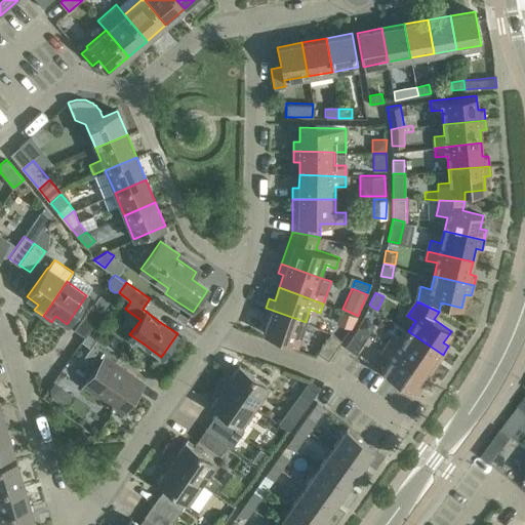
[(74,329),(85,336),(103,312),(91,304),(74,329)]
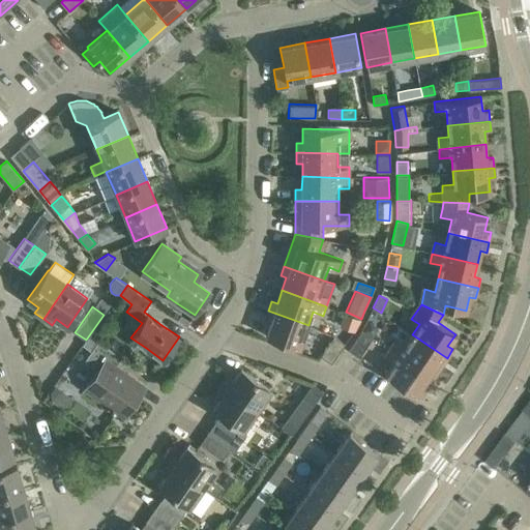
[(308,325),(268,311),(265,320),(270,322),(266,335),(300,348),(308,325)]
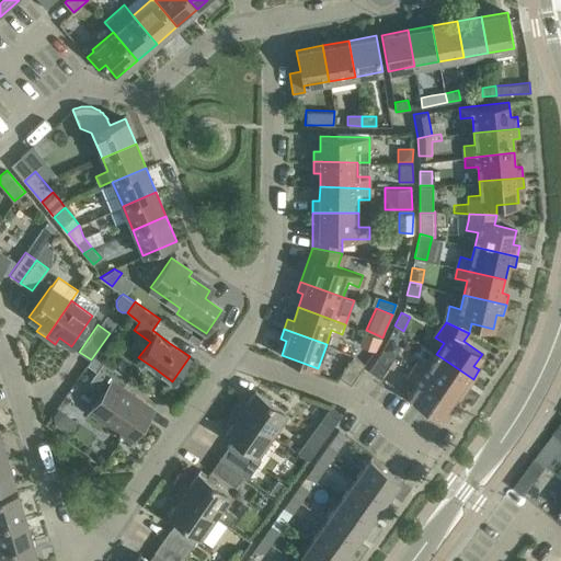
[(366,330),(361,343),(375,350),(382,338),(378,335),(366,330)]
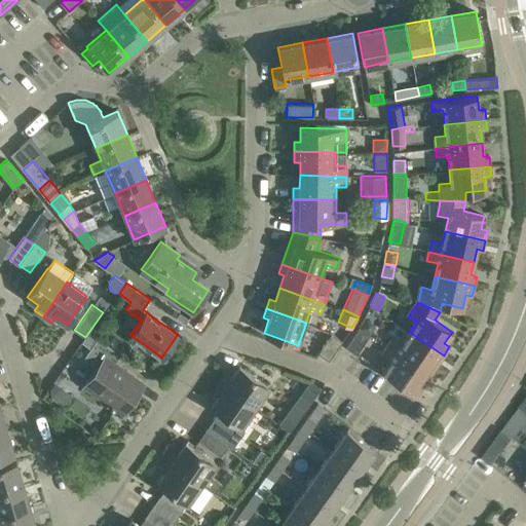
[(367,318),(361,329),(370,335),(374,328),(372,322),(367,318)]
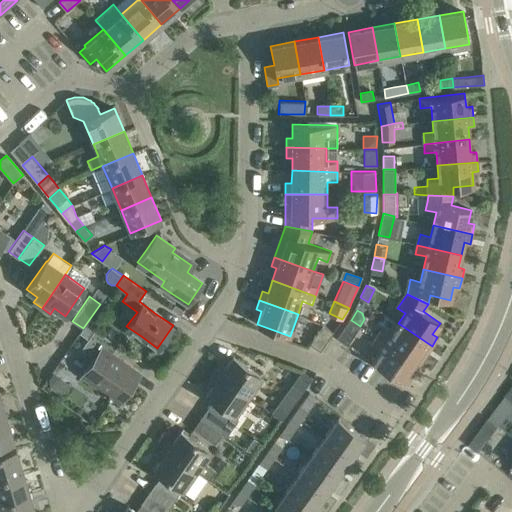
[(360,326),(351,320),(349,318),(347,321),(336,338),(347,345),(358,328),(360,326)]
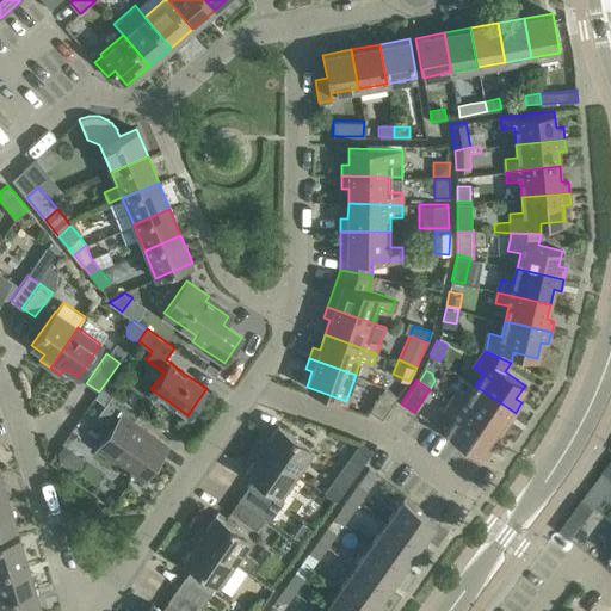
[(104,386),(96,397),(105,405),(97,417),(98,417),(99,415),(113,426),(98,448),(134,473),(143,479),(166,445),(133,423),(140,412),(113,393),(104,386)]
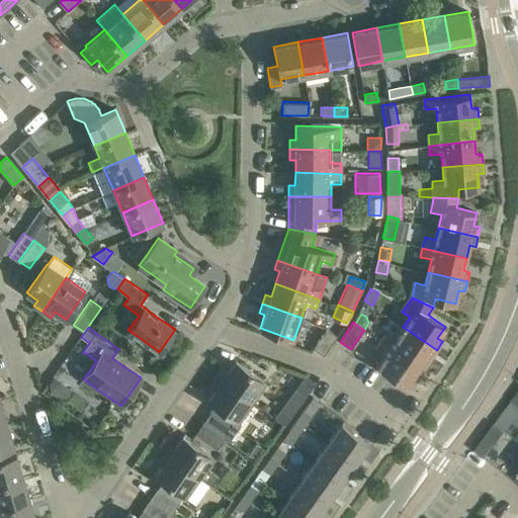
[(386,331),(381,339),(424,369),(437,350),(403,327),(396,338),(386,331)]
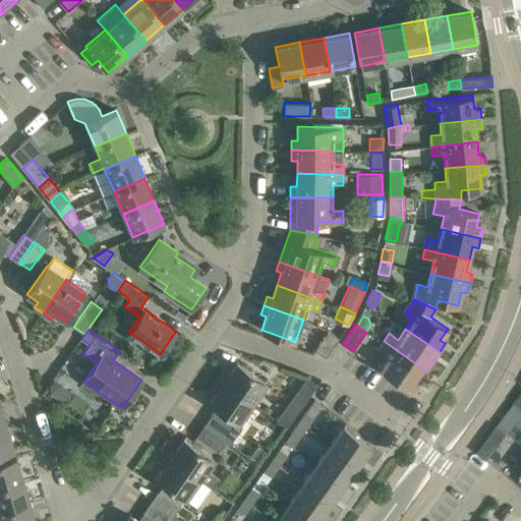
[(314,349),(326,357),(339,338),(328,330),(314,349)]
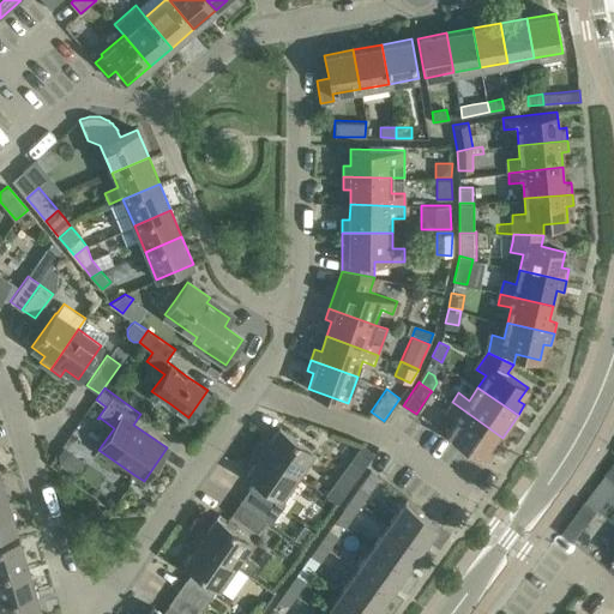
[(503,438),(452,402),(444,413),(455,420),(446,433),(487,461),(503,438)]
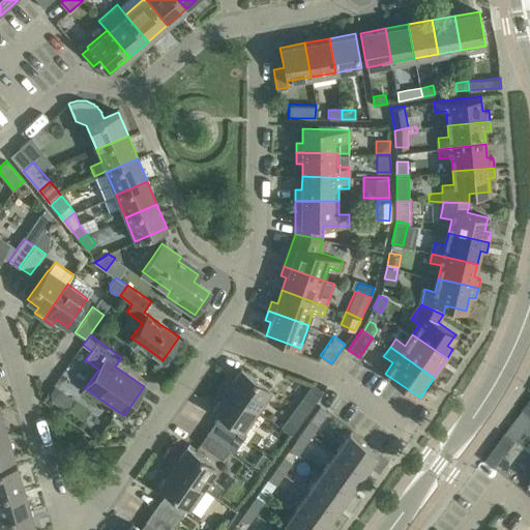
[(227,376),(222,384),(257,409),(270,389),(241,369),(233,380),(227,376)]
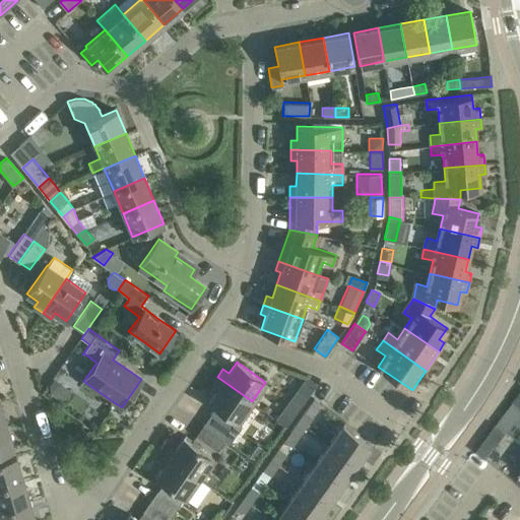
[(217,377),(211,386),(217,390),(209,401),(216,406),(204,425),(225,440),(230,443),(242,426),(240,421),(239,420),(252,401),(217,377)]
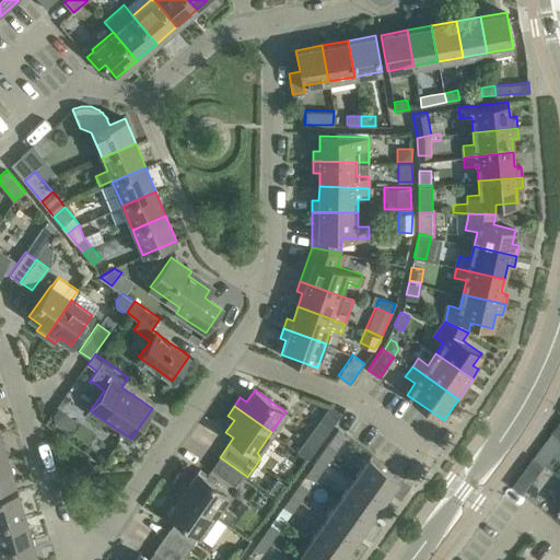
[(298,451),(308,459),(326,436),(314,428),(298,451)]
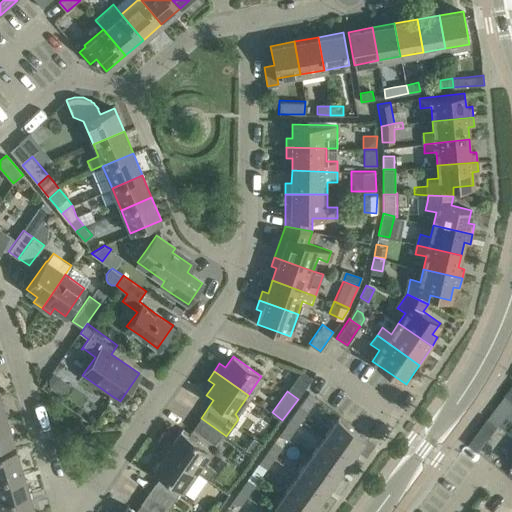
[(297,408),(292,416),(300,421),(305,414),(316,397),(309,392),(297,408)]
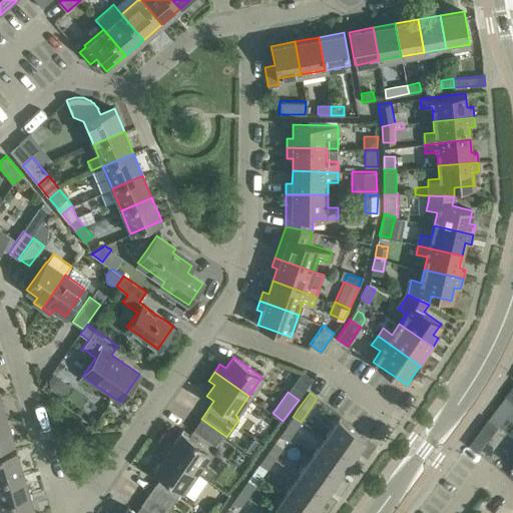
[(512,404),(505,398),(497,408),(507,416),(512,407),(512,404)]
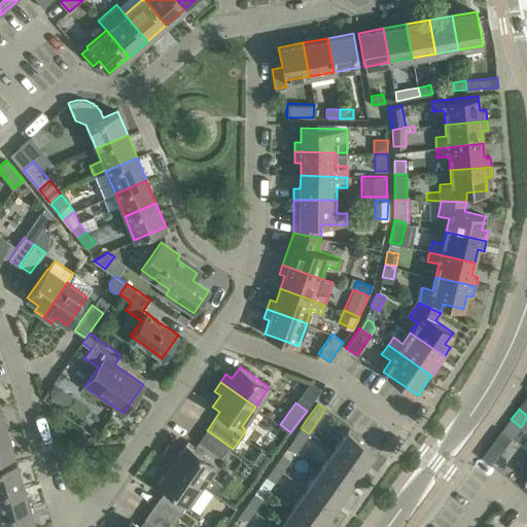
[(309,433),(301,428),(294,437),(303,443),(309,433)]
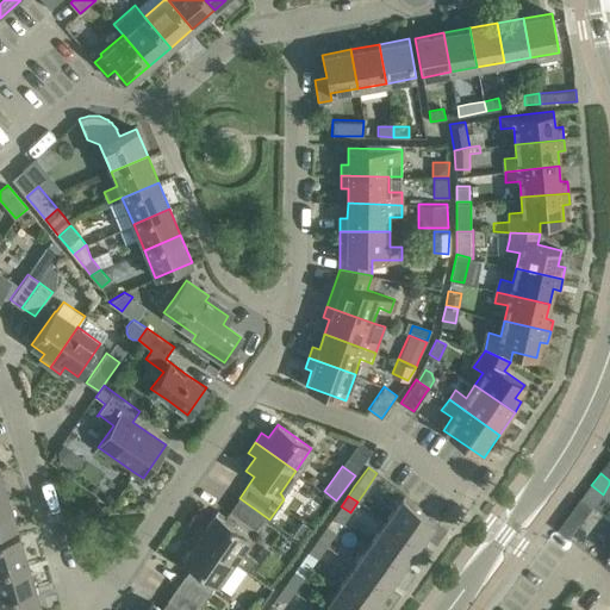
[(8,498),(0,500),(0,531),(17,527),(8,498)]
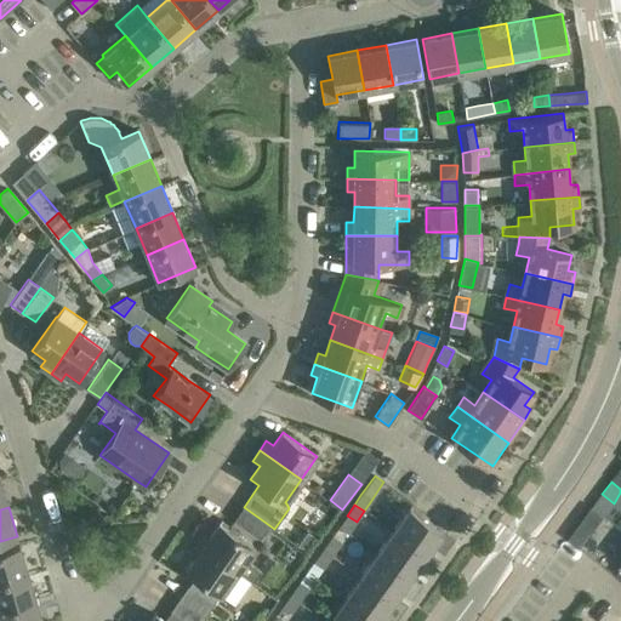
[(410,507),(394,531),(426,553),(443,530),(410,507)]
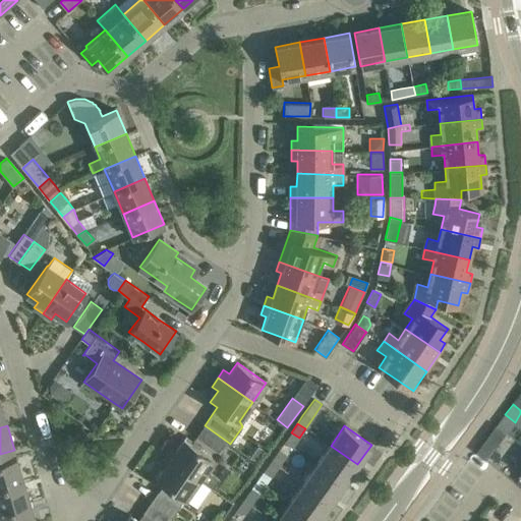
[(226,441),(205,426),(197,437),(219,452),(226,441)]
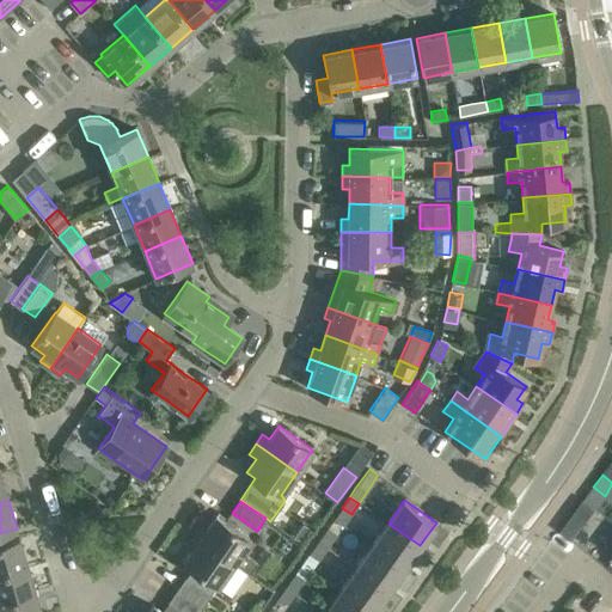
[(200,524),(193,533),(233,562),(250,574),(258,562),(242,551),(250,539),(215,515),(207,528),(200,524)]
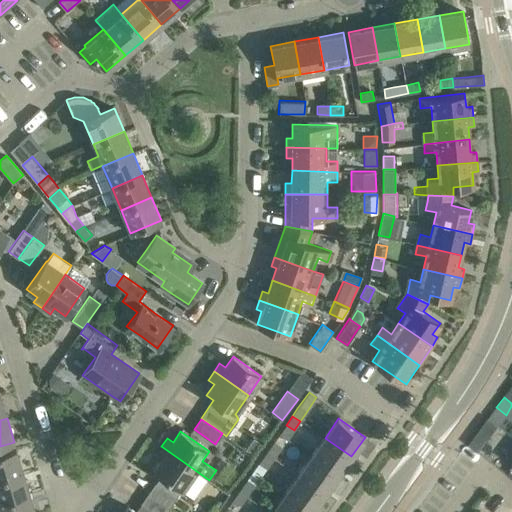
[(254,437),(246,448),(253,453),(261,442),(254,437)]
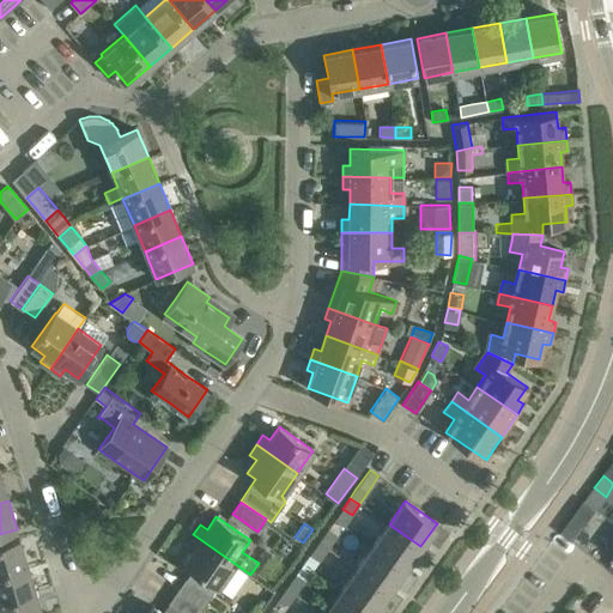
[(389,525),(372,546),(405,569),(420,546),(389,525)]
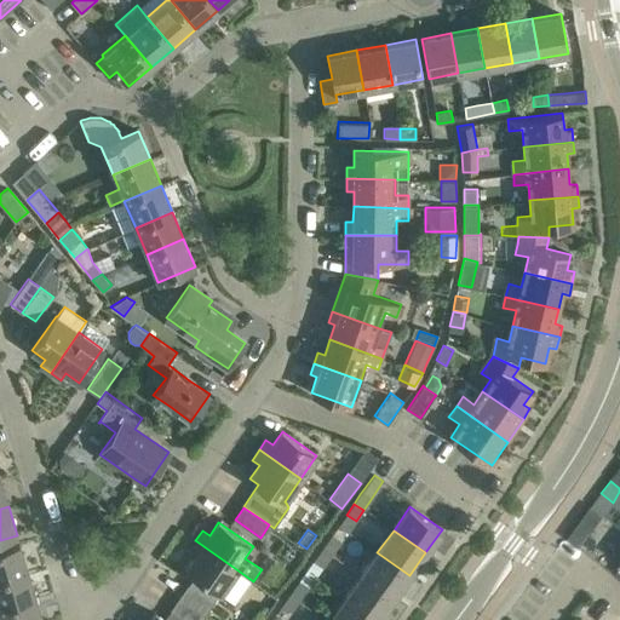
[(323,546),(333,552),(349,564),(354,558),(337,546),(342,541),(332,534),(323,546)]
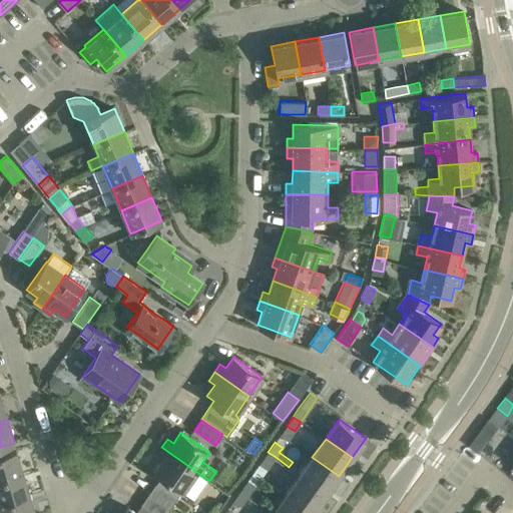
[(155,483),(148,494),(169,509),(195,471),(161,447),(155,456),(161,460),(153,471),(161,476),(156,484),(155,483)]
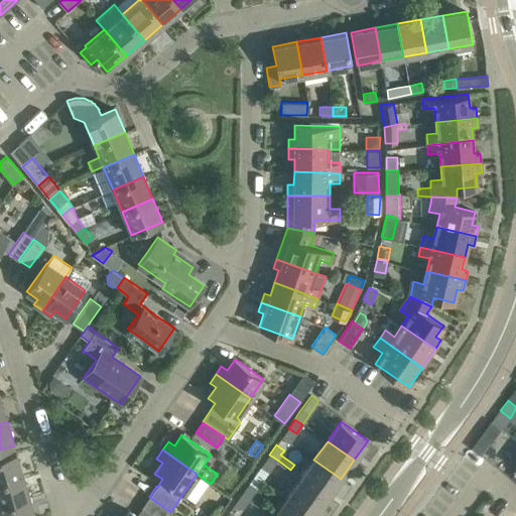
[(0,456),(0,482),(23,476),(16,452),(0,456)]
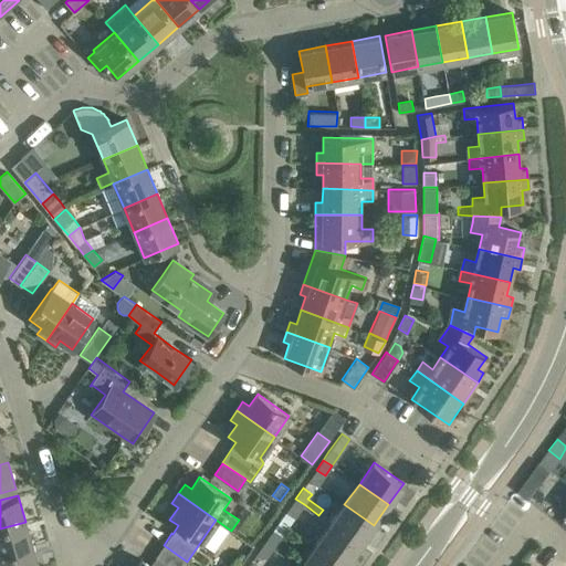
[(304,504),(295,499),(286,510),(295,516),(304,504)]
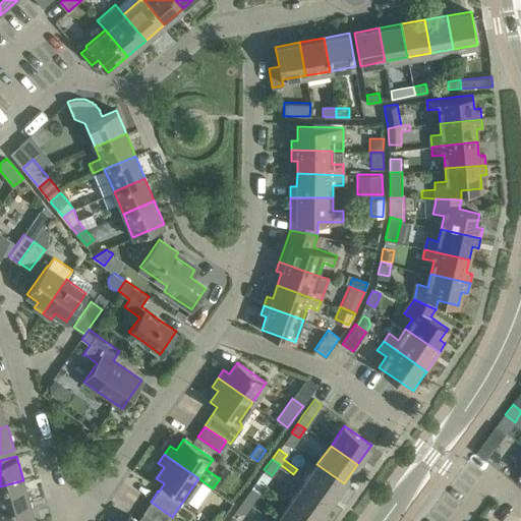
[(316,464),(303,483),(330,503),(344,483),(316,464)]
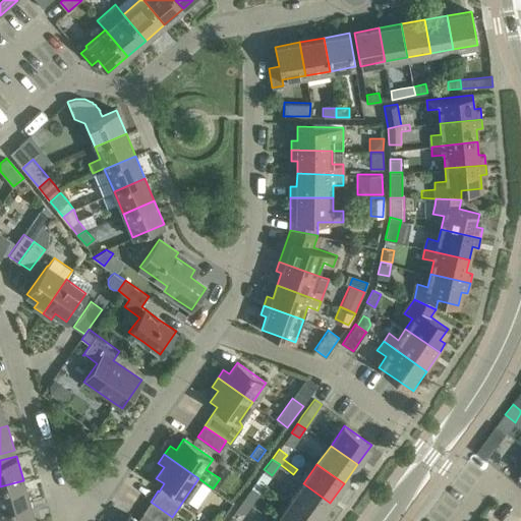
[(0,486),(0,512),(31,504),(23,480),(0,486)]
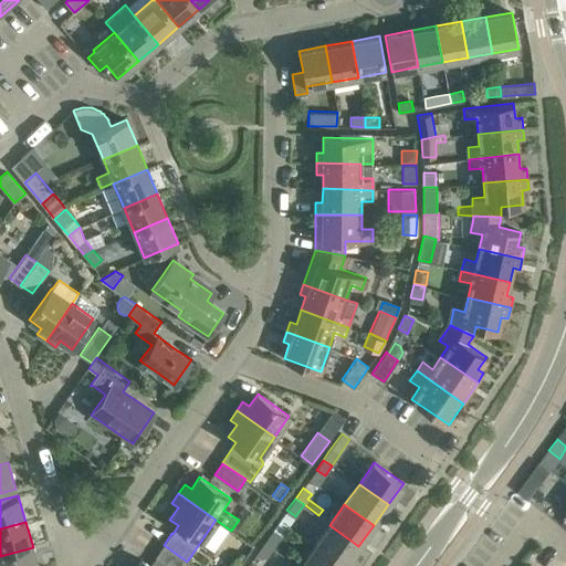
[(329,525),(314,546),(342,565),(344,565),(358,546),(329,525)]
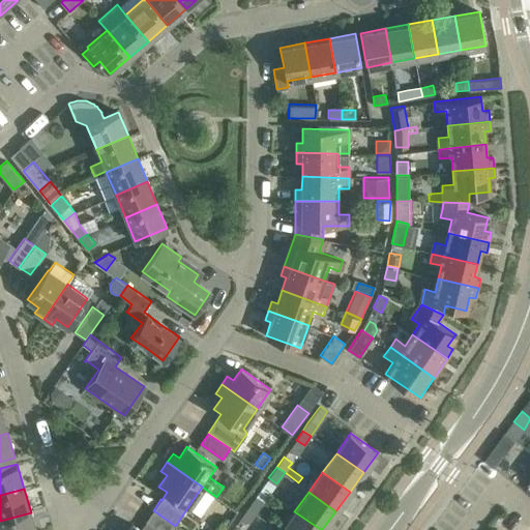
[(256,495),(247,507),(256,513),(264,501),(256,495)]
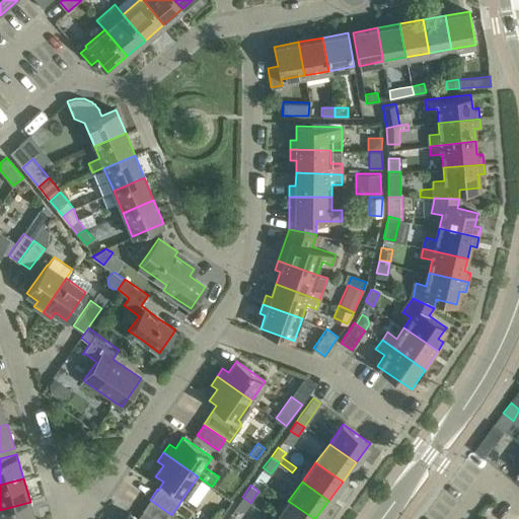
[(250,503),(242,497),(235,506),(243,512),(250,503)]
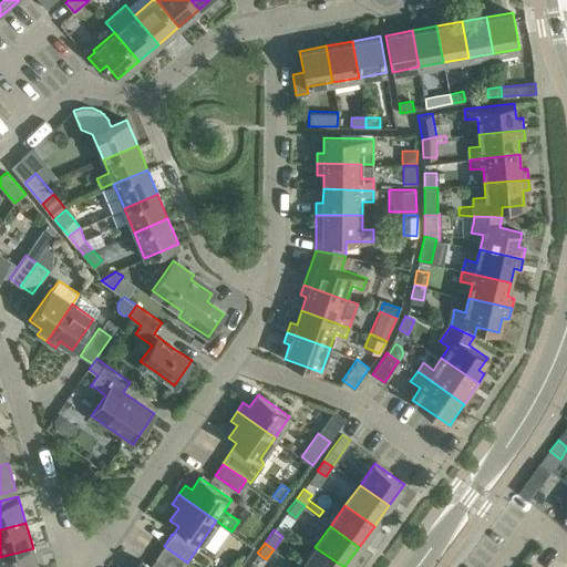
[(184,566),(187,563),(164,546),(150,566),(142,560),(136,566),(184,566)]
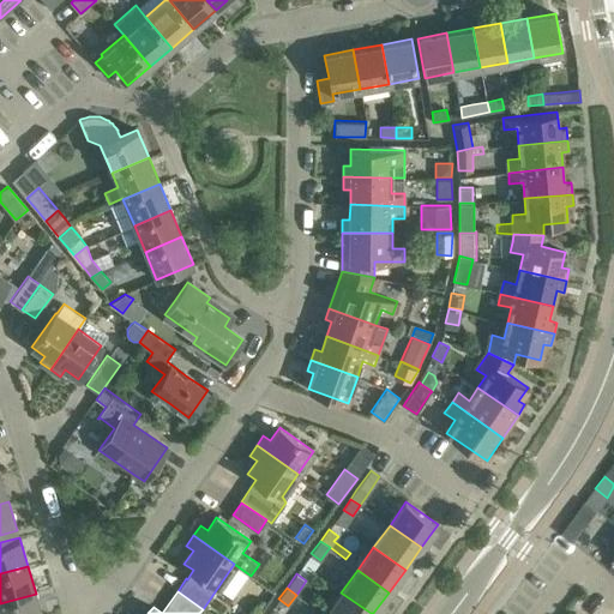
[(371,613),(341,593),(325,613),(371,613)]
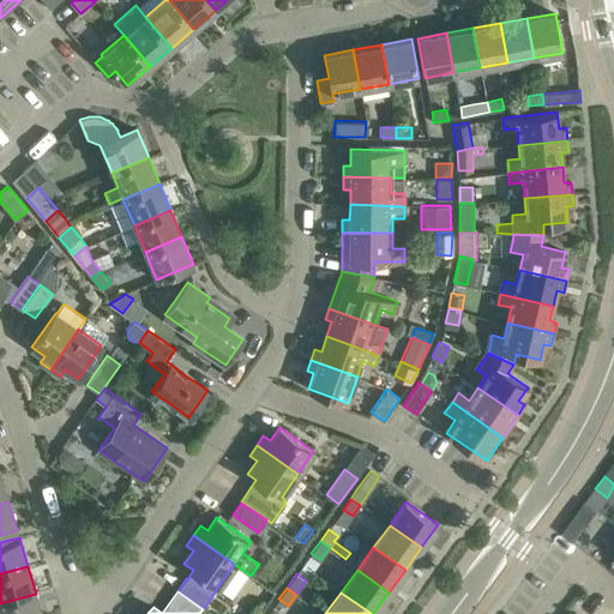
[(42,613),(36,594),(0,603),(0,613),(42,613)]
